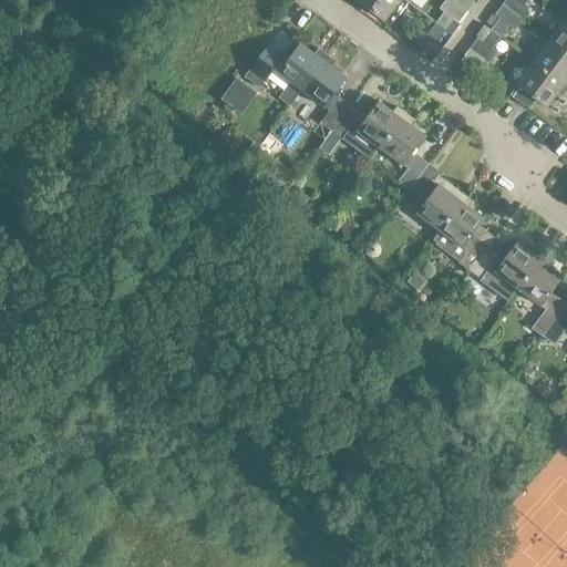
[(409,3),(403,0),(357,0),(384,20),(392,26),(409,3)]
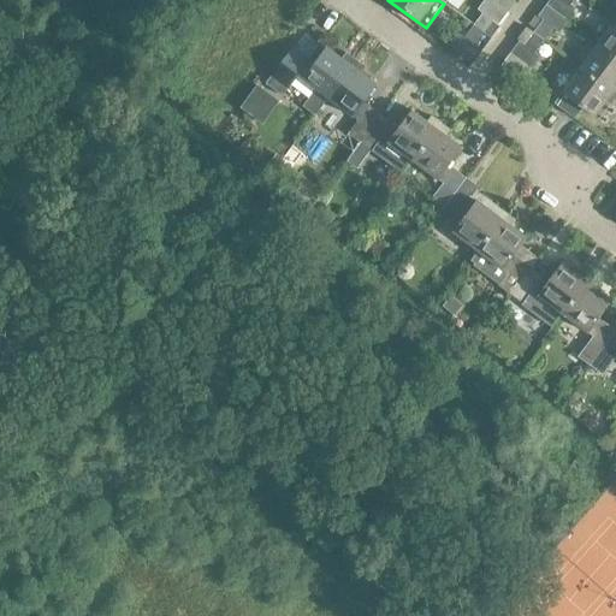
[(483,13),(474,25),(484,34),(493,22),(483,13)]
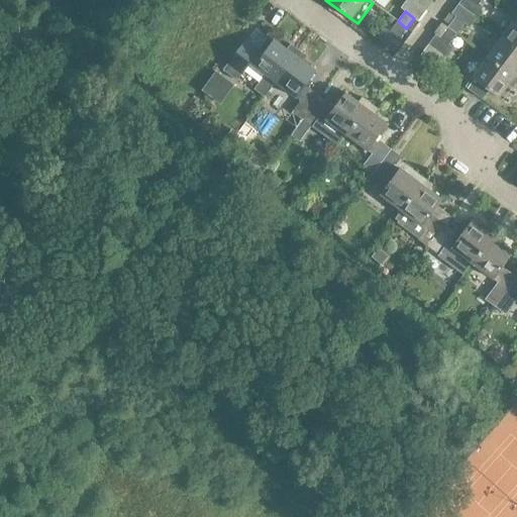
[(455,17),(447,28),(456,34),(463,24),(455,17)]
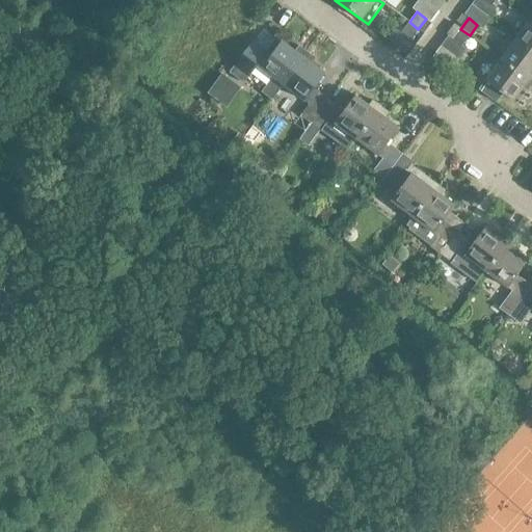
[(531,18),(516,38),(531,50),(531,18)]
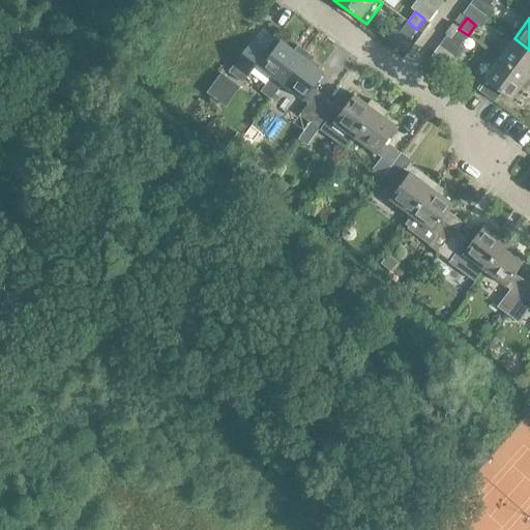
[(407,23),(399,33),(408,40),(416,29),(407,23)]
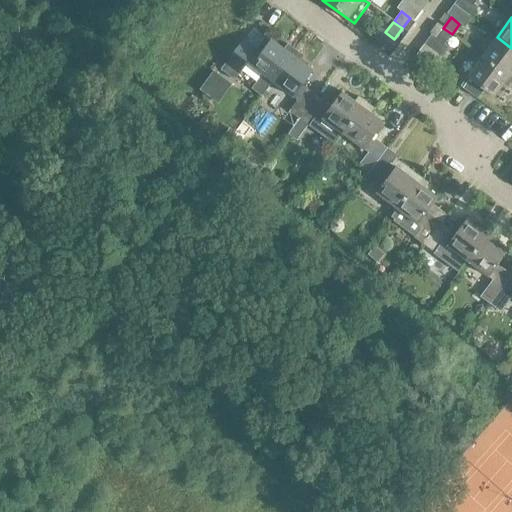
[(443,28),(437,23),(429,34),(444,45),(452,34),(443,28)]
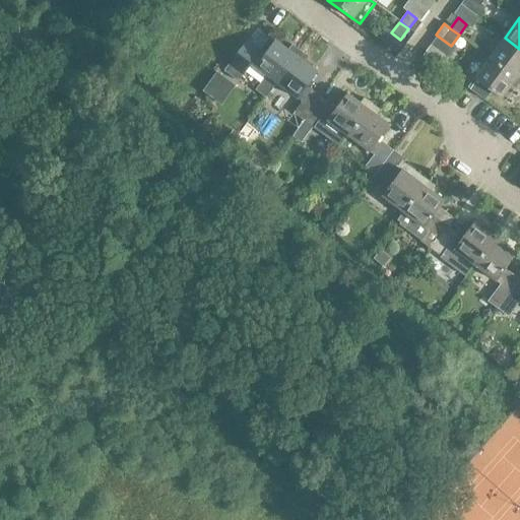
[(275,42),(269,38),(259,51),(247,42),(223,71),(238,82),(251,65),(266,76),(255,90),(265,98),(276,83),(301,51),(293,45),(288,51),(276,41),(275,42)]
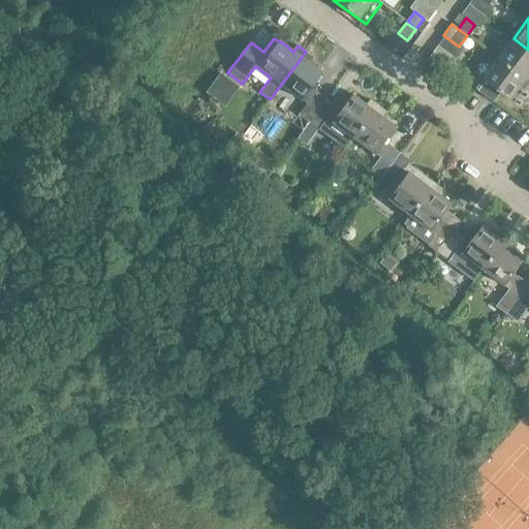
[(528,50),(514,38),(498,59),(525,80),(526,79),(528,73),(528,50)]
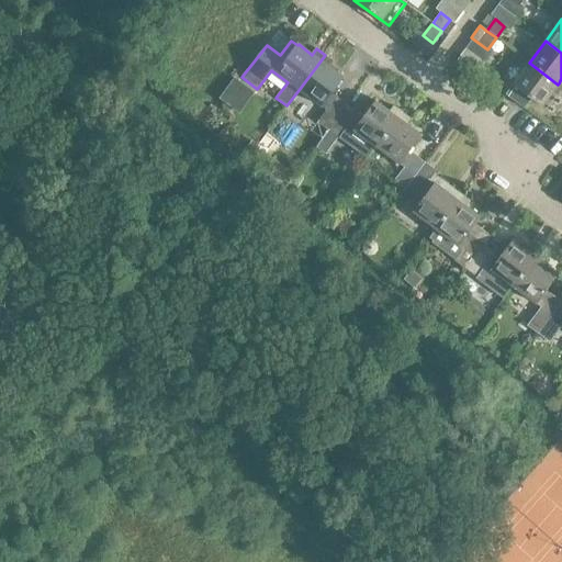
[(325,55),(299,90),(326,111),(317,122),(328,131),(347,105),(332,93),(343,78),(328,67),(333,62),(325,55)]
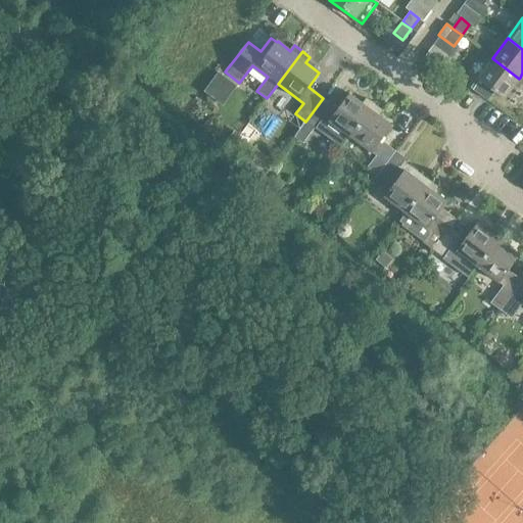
[(522,82),(522,80),(520,78),(519,79),(492,58),(480,76),(470,89),(486,101),(493,91),(504,99),(513,87),(517,90),(522,82)]
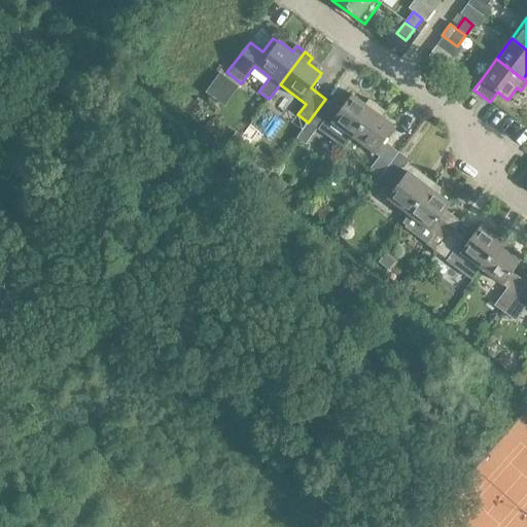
[(341,110),(325,99),(308,123),(318,131),(327,119),(352,139),(377,106),(369,100),(364,105),(352,96),(341,110)]
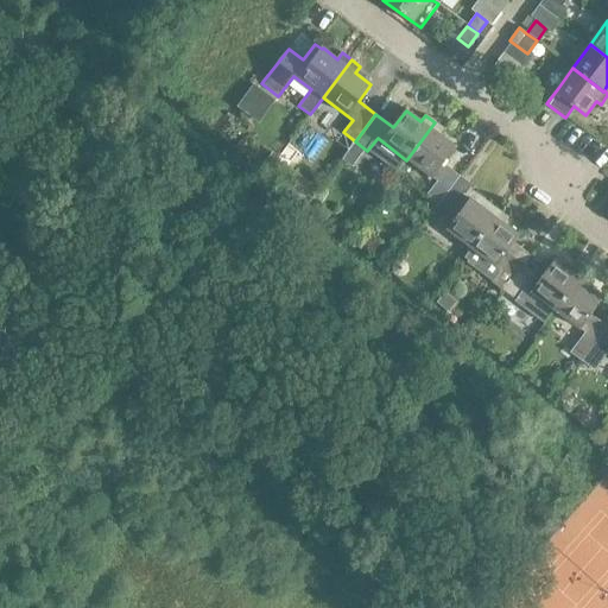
[(438,204),(458,177),(442,164),(455,147),(439,135),(444,130),(435,122),(406,160),(436,183),(426,196),(438,204)]
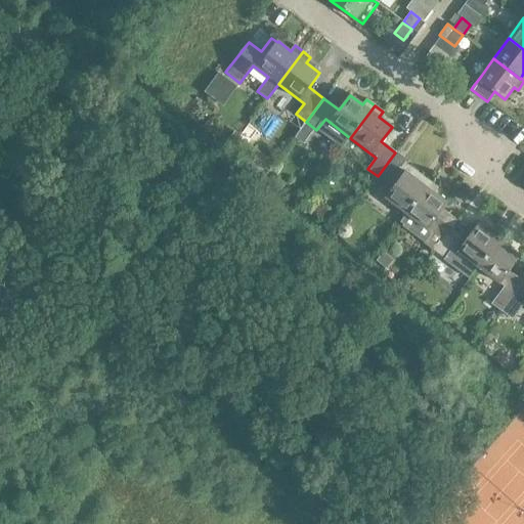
[(395,153),(378,176),(393,188),(386,199),(406,214),(430,182),(422,176),(422,177),(404,163),(406,161),(395,153)]
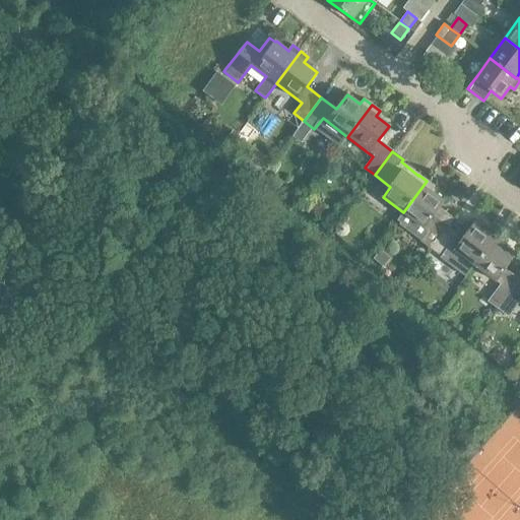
[(427,181),(403,212),(396,221),(398,223),(397,224),(431,249),(453,218),(438,207),(443,201),(432,192),(435,187),(427,181)]
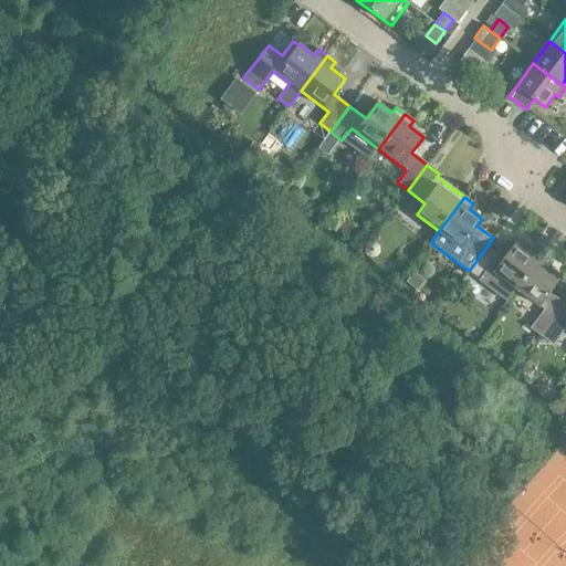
[(505,258),(489,245),(469,271),(481,280),(489,269),(515,290),(542,254),(533,247),(528,252),(516,243),(505,258)]
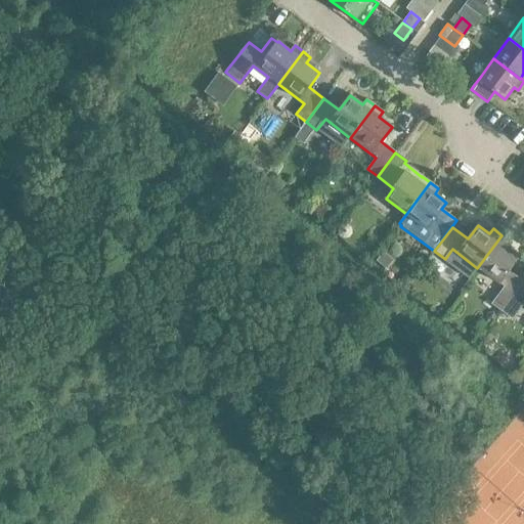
[(501,235),(477,268),(504,288),(491,303),(501,310),(523,281),(510,270),(520,257),(507,247),(511,242),(501,235)]
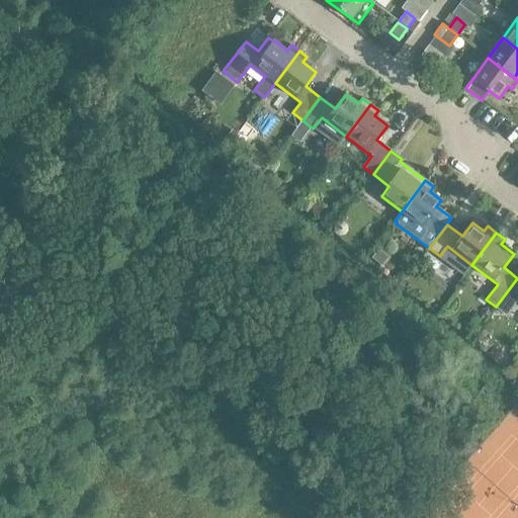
[(517,277),(517,278),(496,307),(507,316),(517,300),(517,277)]
